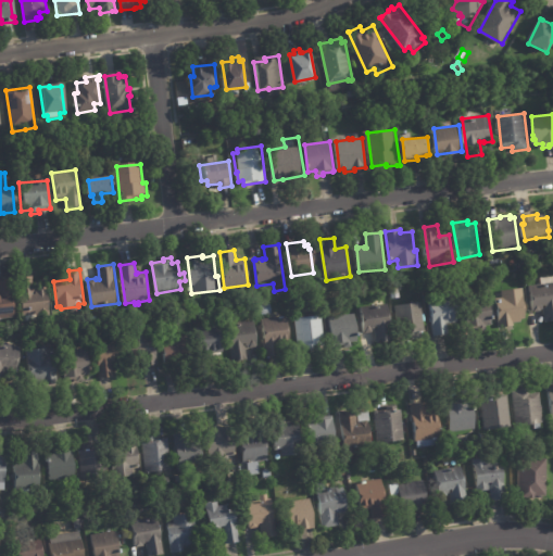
[(547,320),(545,311),(533,313),(529,286),(542,283),(541,277),(552,275),(552,323),(547,324),(547,320)]
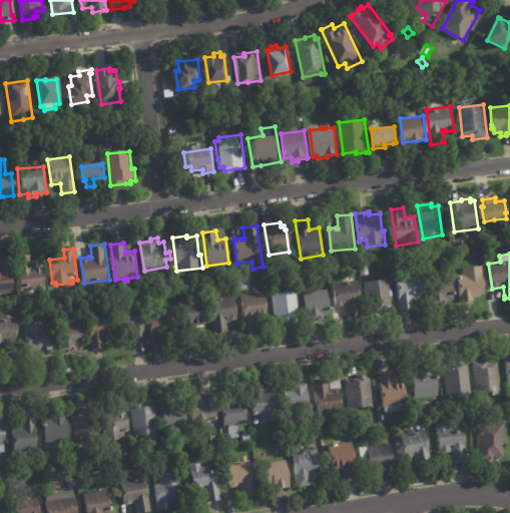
[(32,264),(44,263),(46,289),(19,292),(16,255),(30,254),(31,264),(32,264)]
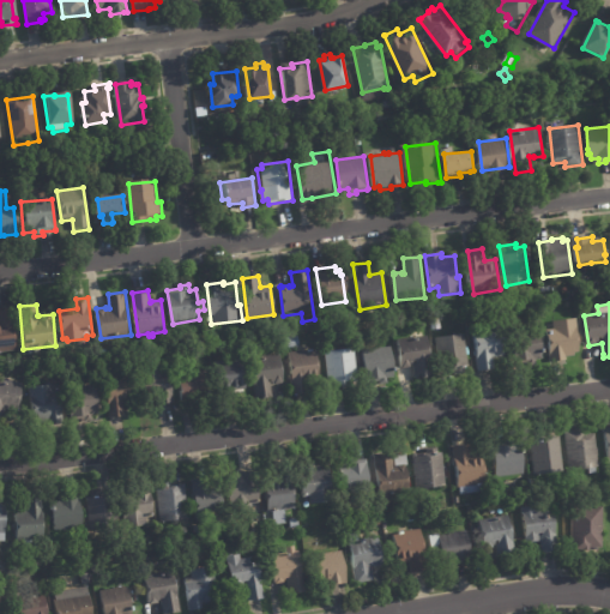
[(18,351),(0,353),(0,308),(14,308),(18,351)]
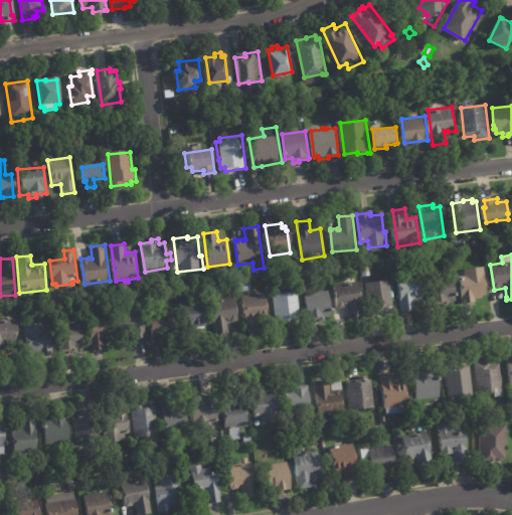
[(364,277),(362,268),(369,267),(370,276),(364,277)]
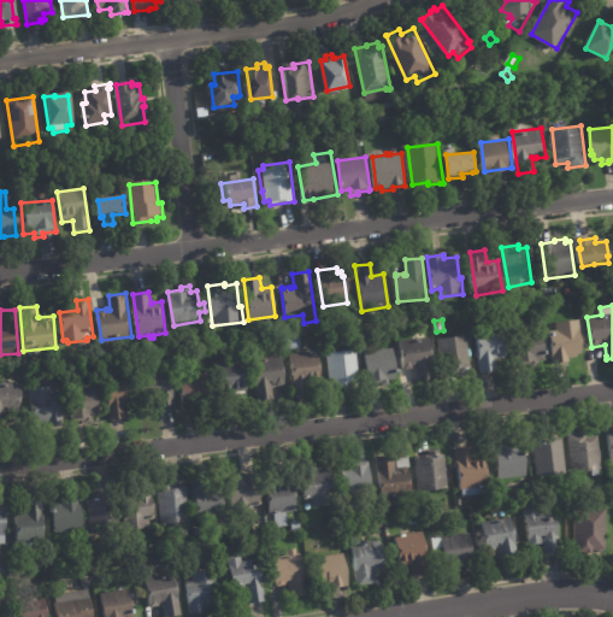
[(544,350),(546,360),(542,360),(543,366),(535,368),(535,364),(519,365),(516,333),(526,331),(525,322),(542,319),(544,350)]
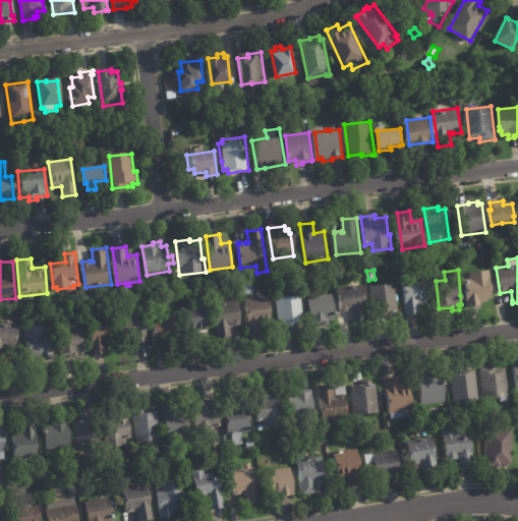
[(483,302),(482,302),(482,305),(468,306),(465,279),(471,278),(471,271),(490,270),(493,298),(490,299),(490,301),(483,302)]
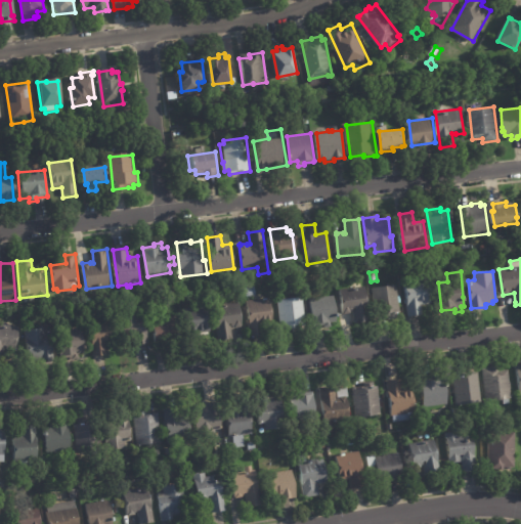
[(423,314),(408,315),(404,280),(415,279),(415,274),(419,274),(420,279),(428,278),(431,306),(423,307),(424,314),(423,314)]
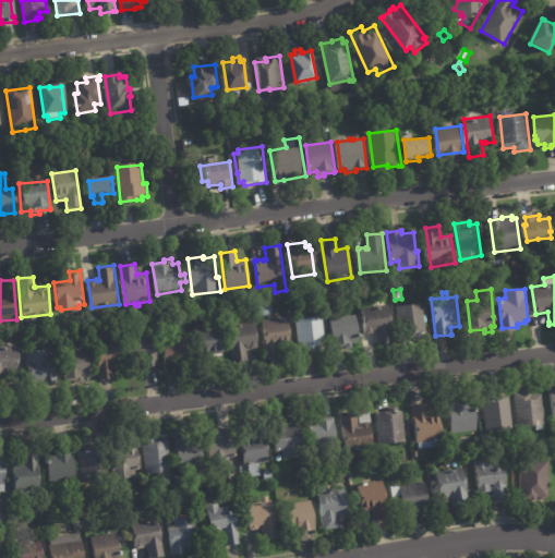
[(425,334),(401,338),(397,307),(422,303),(424,316),(427,315),(427,323),(425,323),(427,334),(425,334)]
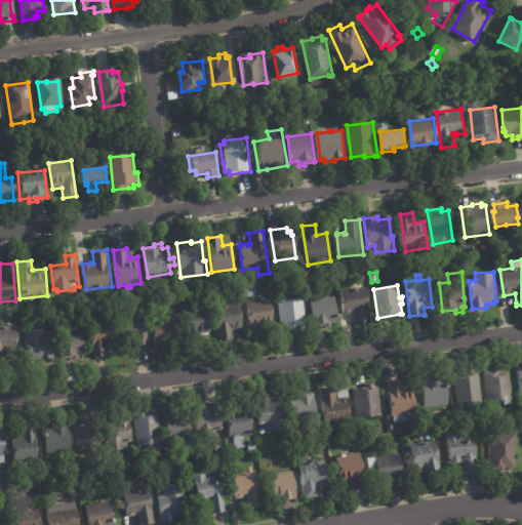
[(357,322),(356,314),(345,315),(340,290),(366,286),(371,321),(357,324),(357,322)]
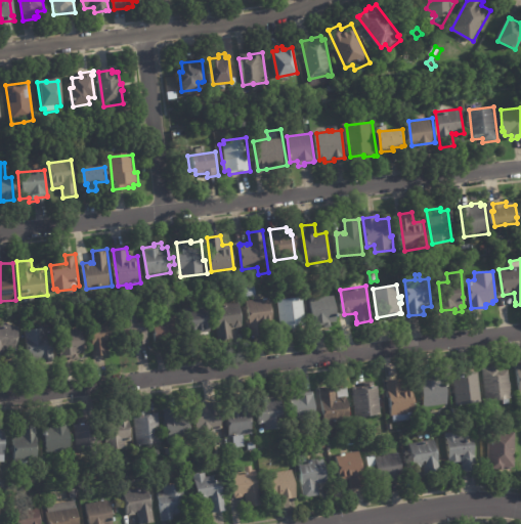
[(246,289),(256,287),(257,296),(247,298),(246,289)]
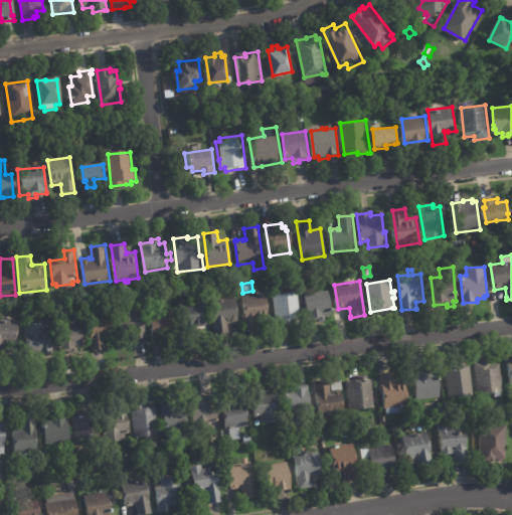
[(320,320),(310,321),(307,292),(329,290),(331,316),(328,317),(328,322),(322,322),(321,320),(320,320)]
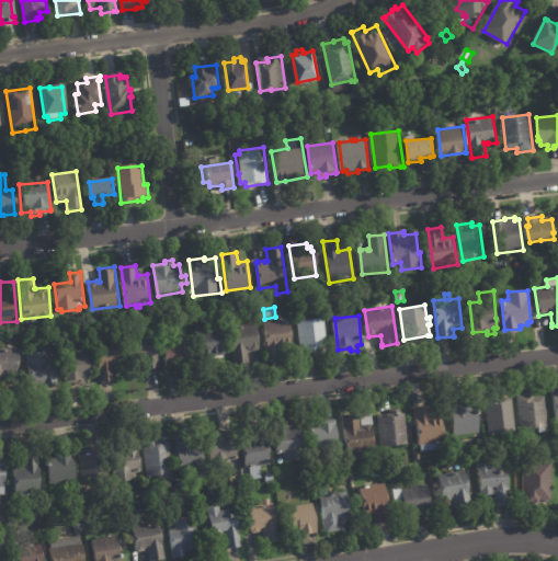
[(323,319),(328,348),(325,348),(326,353),(315,354),(314,351),(302,353),(298,321),(323,317),(323,319)]
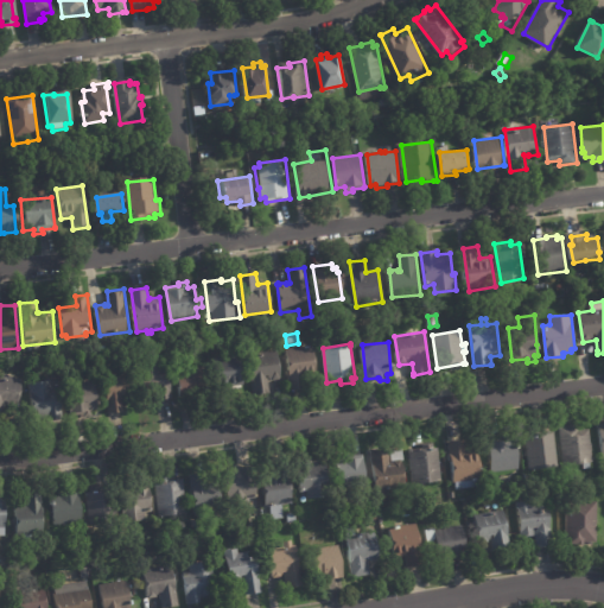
[(307,386),(306,386),(307,388),(290,390),(288,377),(287,377),(285,348),(300,347),(300,346),(306,344),(306,346),(311,346),(312,350),(316,350),(317,365),(312,366),(313,374),(310,375),(311,385),(307,386)]
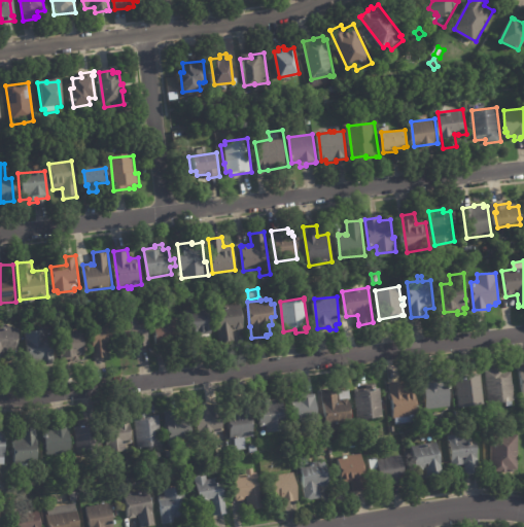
[(244,328),(235,330),(236,340),(220,342),(216,308),(241,304),(244,328)]
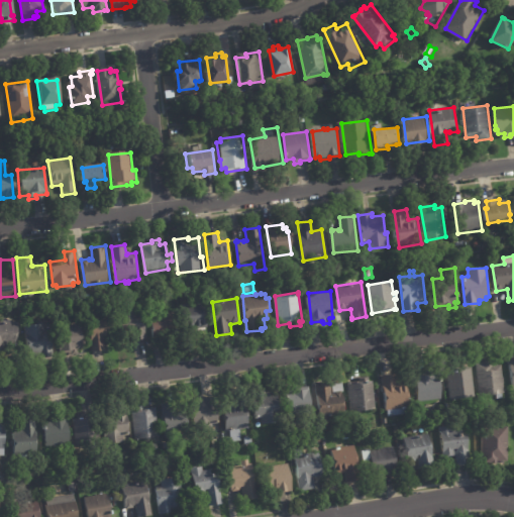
[(197,337),(186,338),(181,304),(195,302),(199,301),(200,302),(204,302),(208,328),(197,329),(198,337),(197,337)]
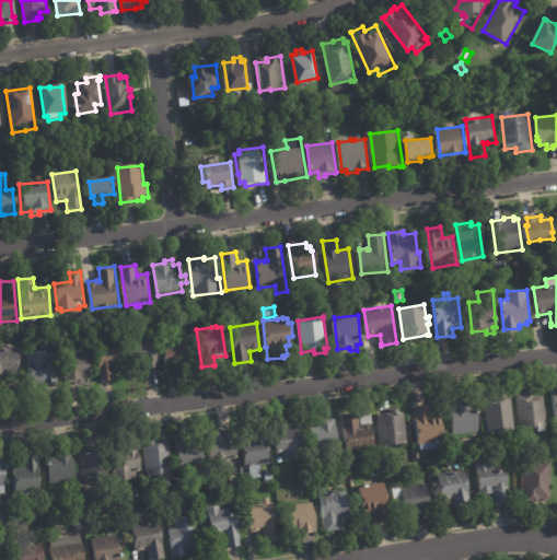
[(157,340),(160,366),(147,369),(146,358),(132,360),(129,334),(148,331),(149,338),(155,337),(157,340)]
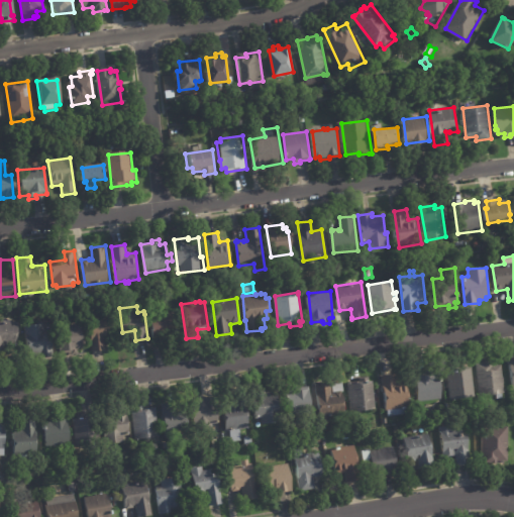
[(167,333),(150,335),(148,314),(174,312),(175,332),(167,333)]
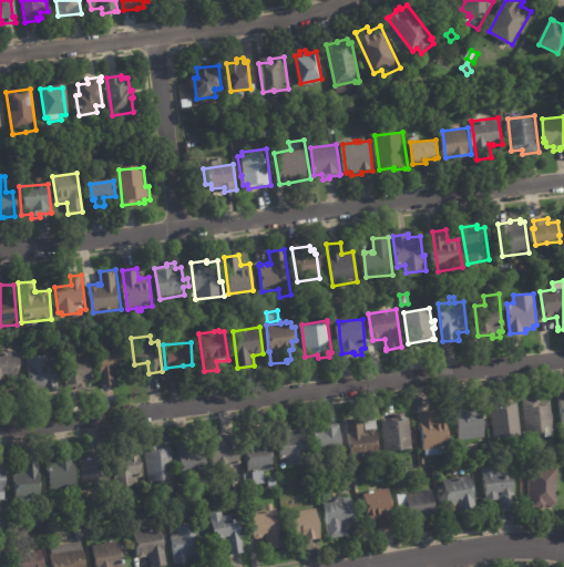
[(119,373),(116,373),(118,383),(101,385),(96,344),(101,344),(101,347),(112,346),(112,344),(119,343),(121,373),(119,373)]
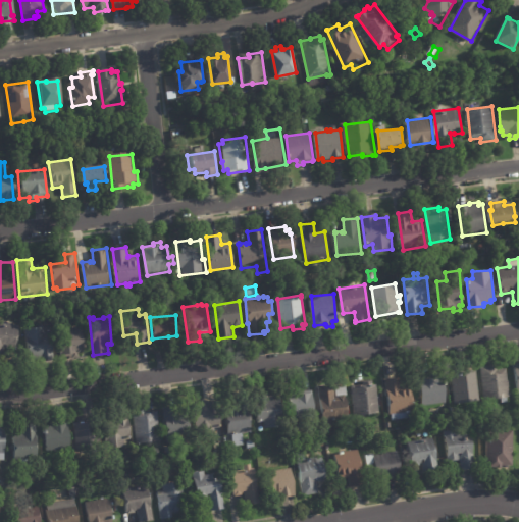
[(15,343),(15,346),(3,344),(2,353),(0,352),(0,318),(18,321),(15,343)]
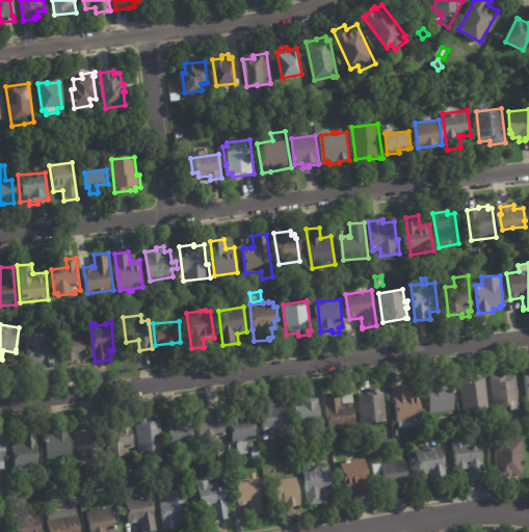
[(55,367),(43,369),(42,366),(34,367),(33,364),(30,365),(24,336),(49,330),(55,367)]
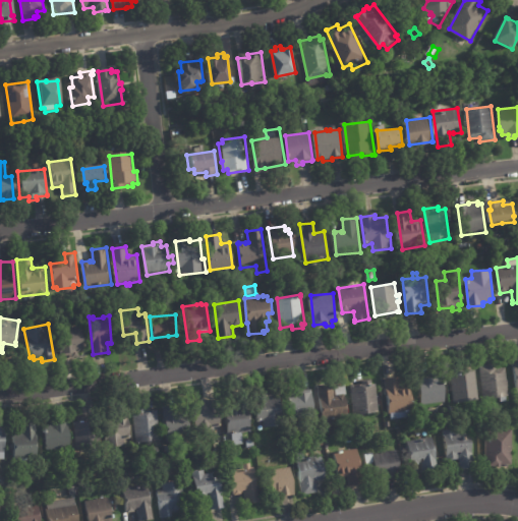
[(74,354),(64,355),(61,329),(83,326),(85,340),(83,340),(83,342),(85,342),(85,346),(84,346),(85,353),(74,354)]
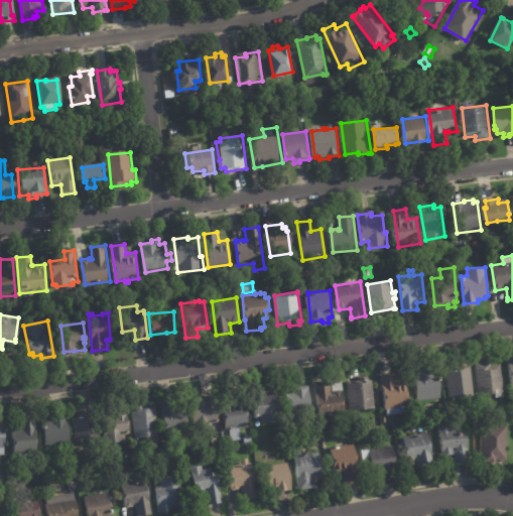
[(502,392),(481,395),(477,363),(492,361),(493,365),(501,364),(505,392),(502,392)]
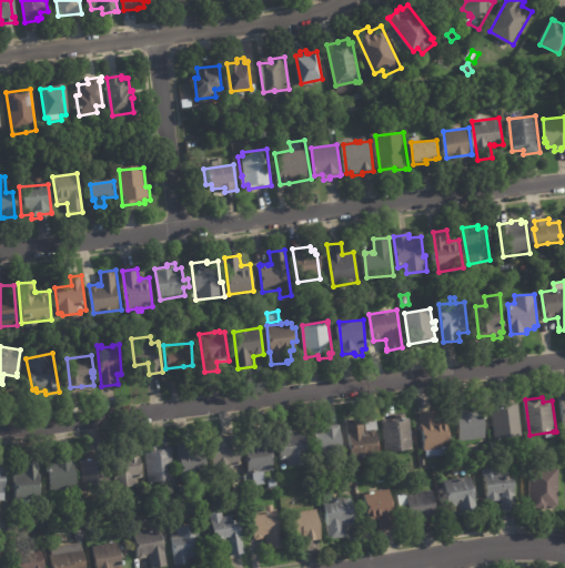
[(506,405),(508,405),(508,406),(517,405),(522,436),(496,439),(493,409),(495,408),(495,407),(500,407),(500,408),(504,407),(504,405),(506,405)]
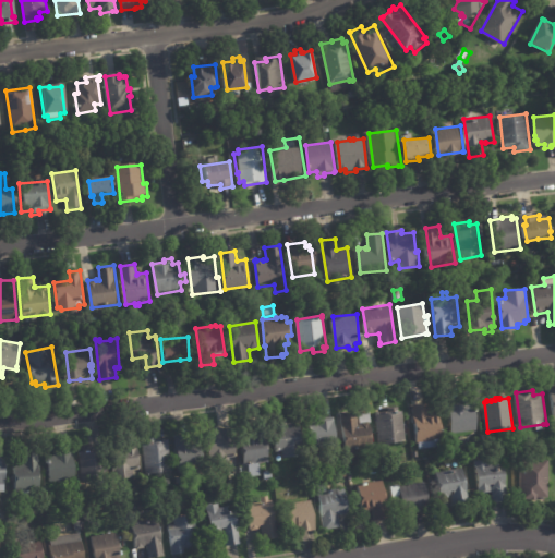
[(474,416),(477,431),(453,434),(448,404),(460,403),(460,400),(467,400),(468,404),(471,404),(472,412),(474,412),(474,416)]
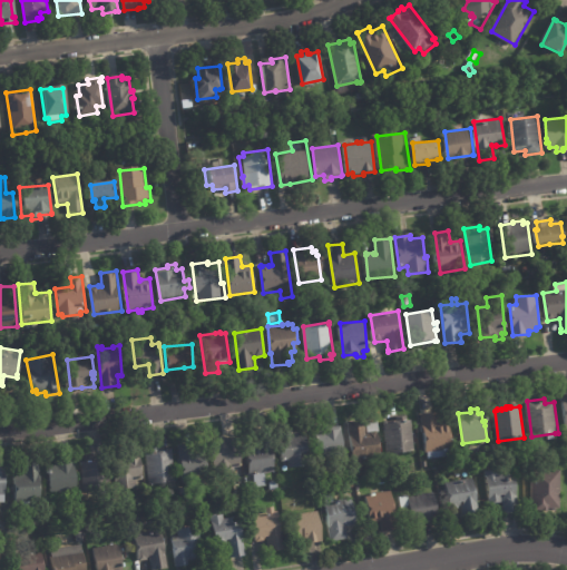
[(429,459),(428,446),(426,448),(422,415),(437,413),(438,423),(448,422),(451,450),(449,450),(450,457),(429,459)]
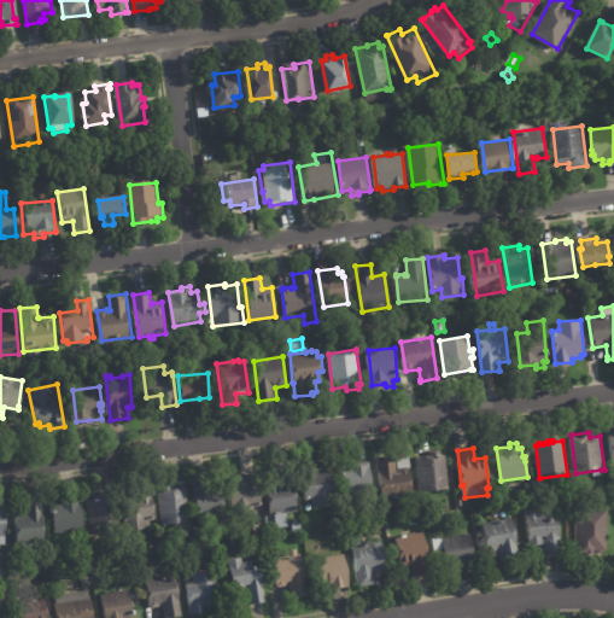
[(446,468),(450,488),(422,491),(417,458),(432,455),(432,452),(440,450),(442,456),(445,455),(446,468)]
